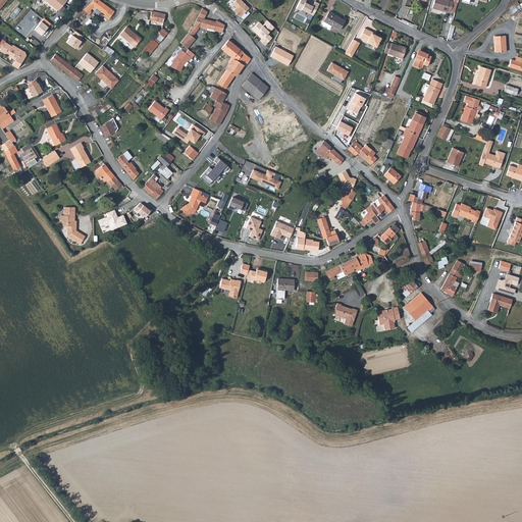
[(47,0),(58,8),(64,0),(47,0)]
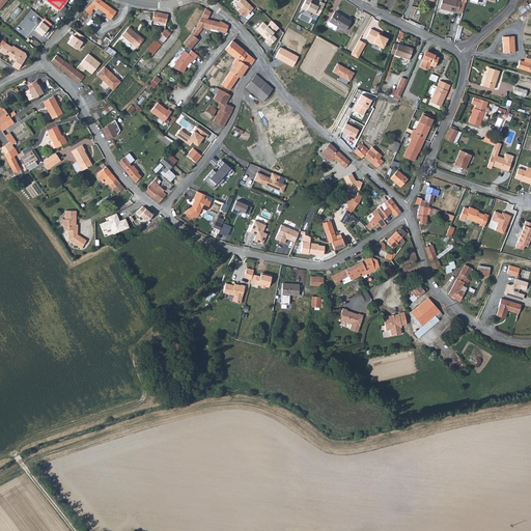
[(101,0),(94,0),(86,10),(90,14),(96,6),(103,11),(108,5),(101,0)]
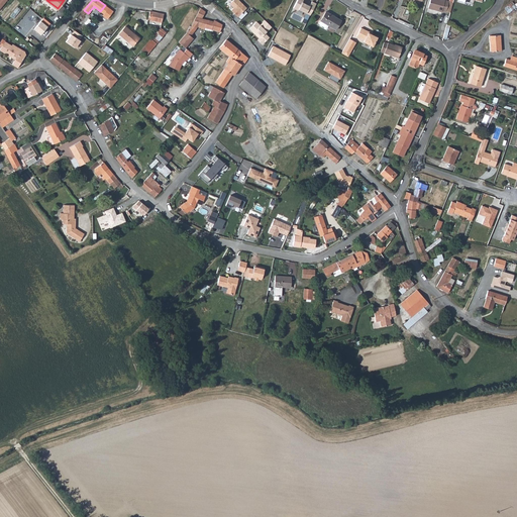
[(238,0),(233,0),(230,4),(234,8),(232,10),(238,17),(247,8),(238,0)]
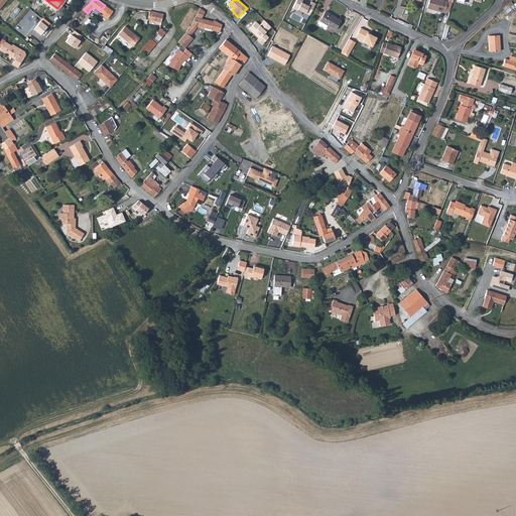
[(296,0),(291,11),(301,16),(303,12),(305,13),(301,21),(305,23),(309,16),(315,4),(311,2),(309,6),(302,3),(303,0),(296,0)]
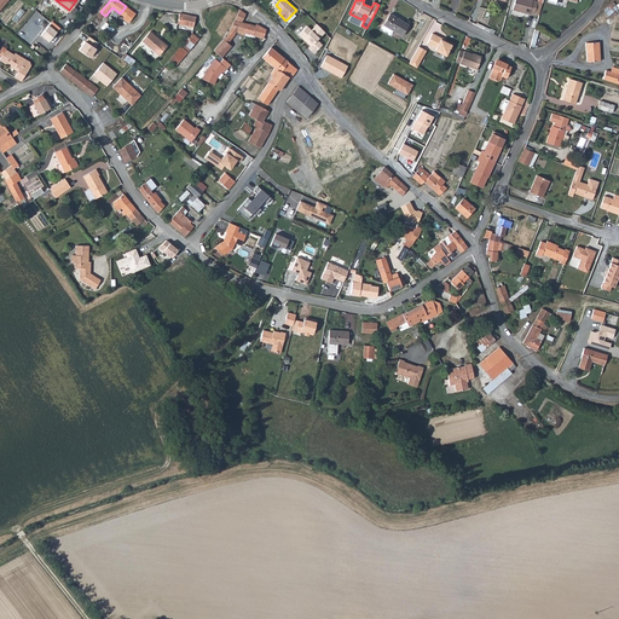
[(538,0),(515,0),(513,7),(530,12),(531,10),(536,12),(538,0)]
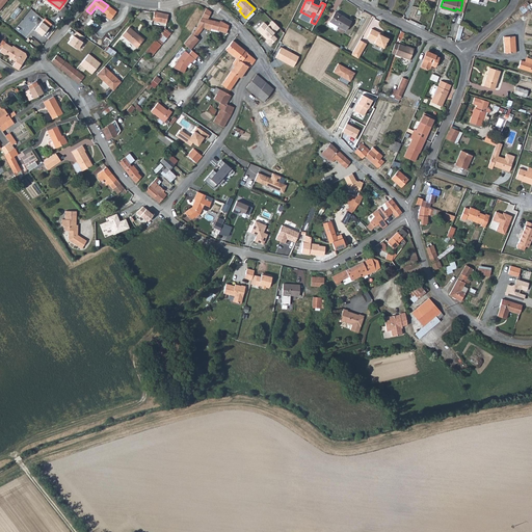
[(529,0),(524,0),(509,14),(514,19),(519,16),(517,15),(531,2),(529,0)]
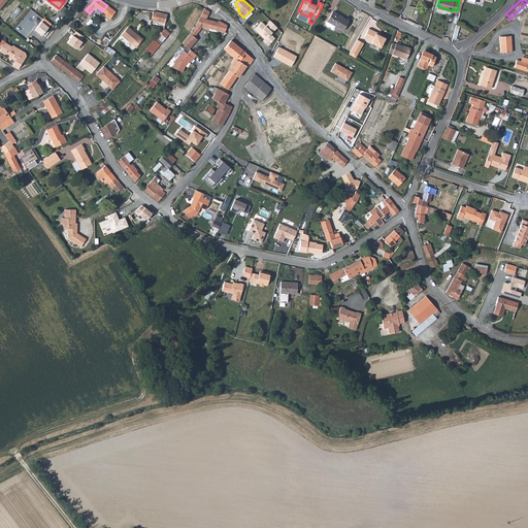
[(107,5),(102,11),(106,14),(105,15),(108,18),(113,9),(107,5)]
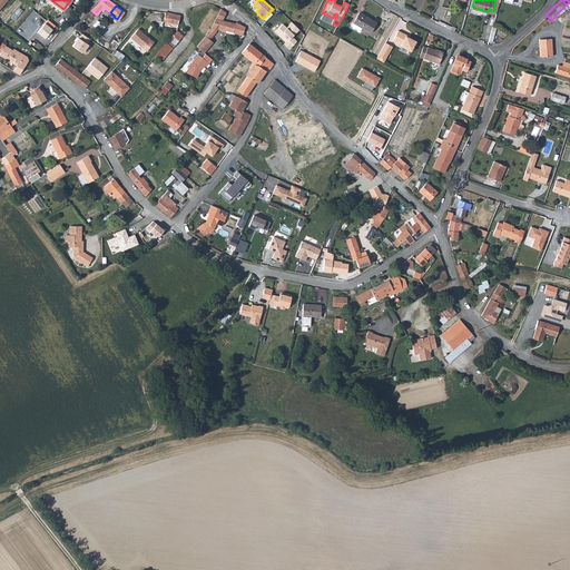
[(227,10),(222,8),(217,17),(224,19),(227,10)]
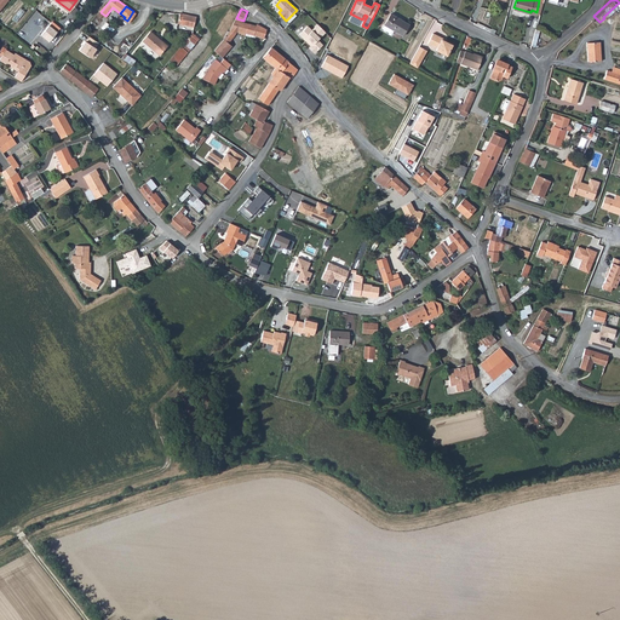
[(197,15),(182,12),(181,23),(196,26),(197,15)]
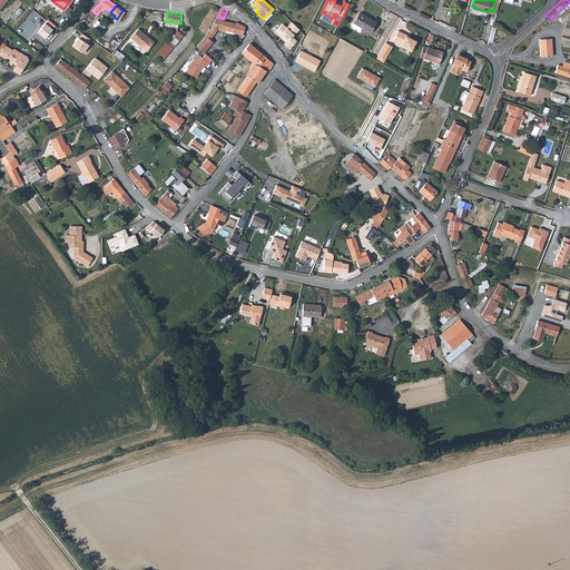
[(375,22),(359,12),(351,26),(356,29),(356,31),(359,31),(360,31),(362,28),(370,32),(375,22)]
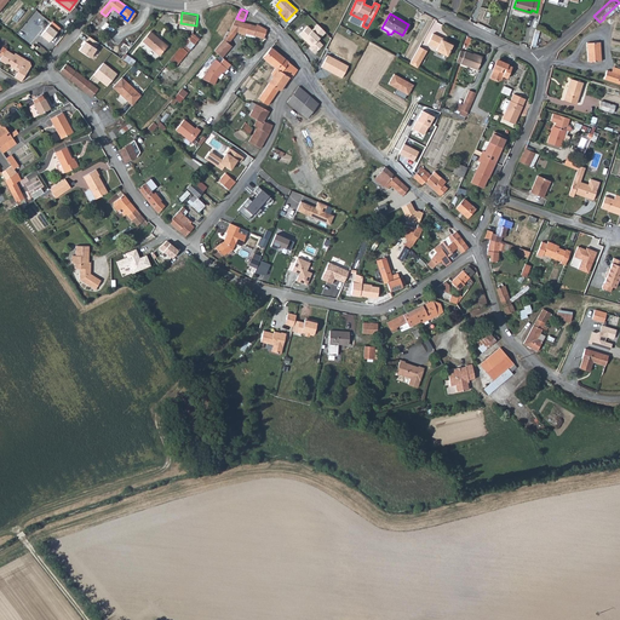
[(264,36),(268,29),(258,22),(258,24),(244,21),(236,18),(230,30),(236,34),(237,32),(246,34),(247,32),(264,36)]
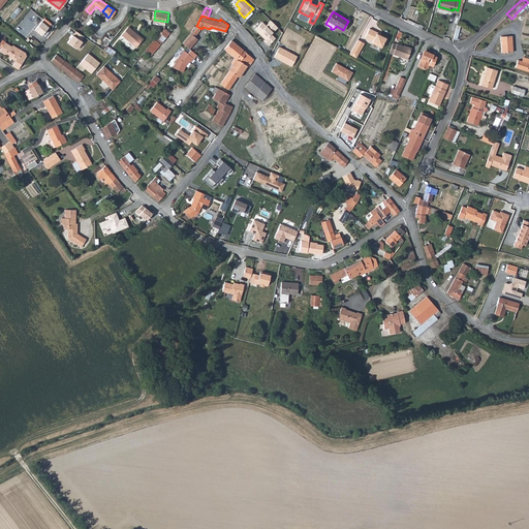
[(35,31),(42,36),(53,24),(44,19),(35,31)]
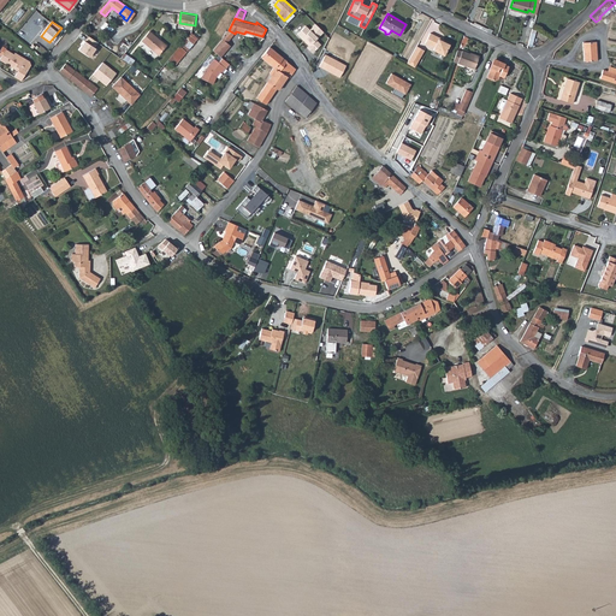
[(323,33),(315,25),(309,30),(306,27),(297,34),(307,43),(309,41),(311,43),(307,48),(312,53),(320,45),(315,40),(323,33)]
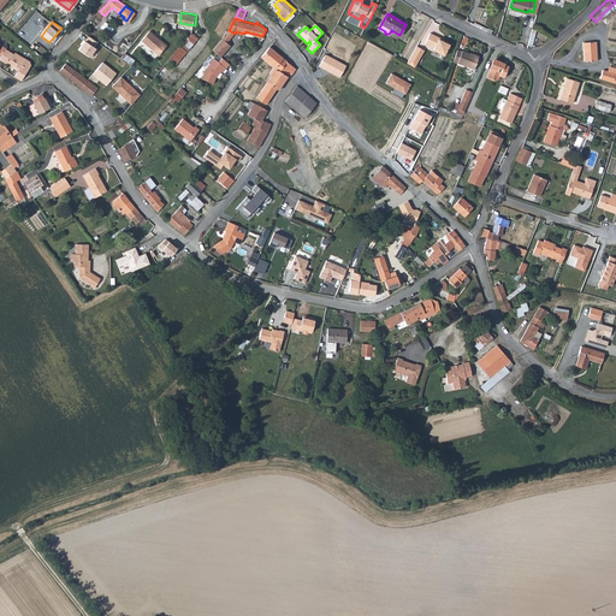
[(165,46),(147,30),(140,39),(158,54),(165,46)]
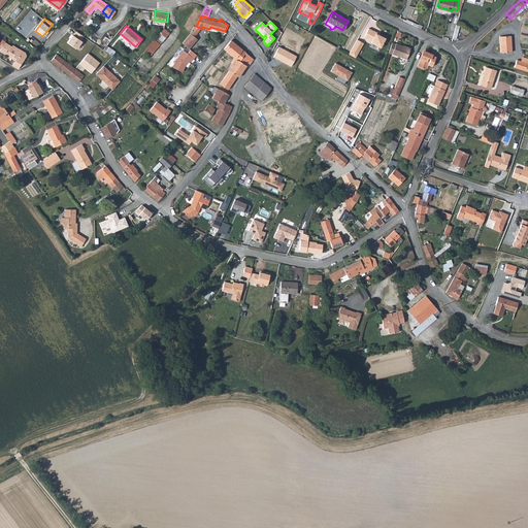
[(376,32),(376,31),(369,27),(364,36),(372,40),(371,41),(381,46),(386,37),(380,34),(376,32)]
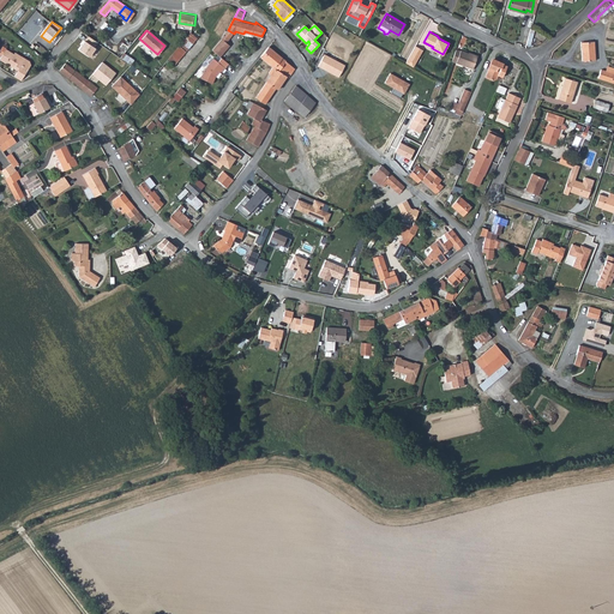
[(192,34),(190,37),(188,40),(184,46),(187,48),(192,43),(194,44),(199,37),(192,34)]
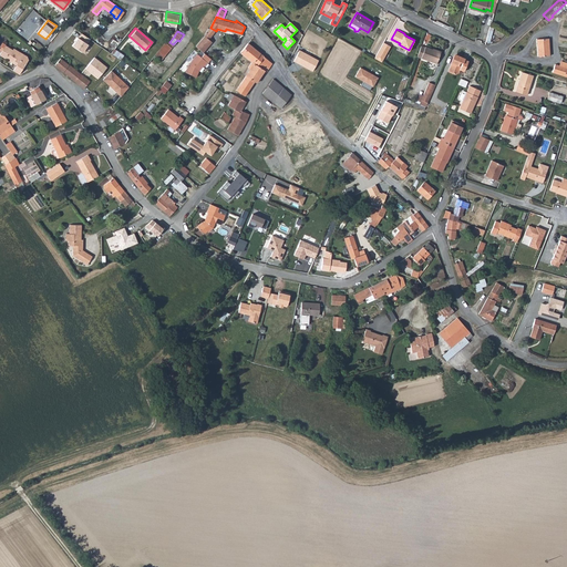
[(72,47),(83,53),(89,45),(88,44),(90,40),(82,34),(72,47)]
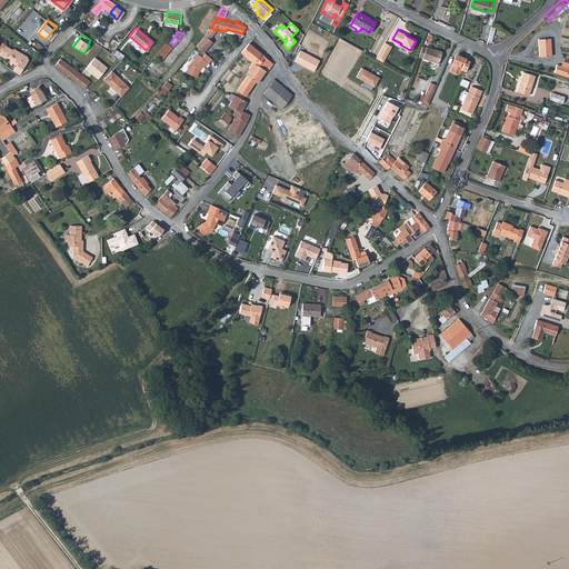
[(197,46),(206,52),(215,41),(206,35),(197,46)]
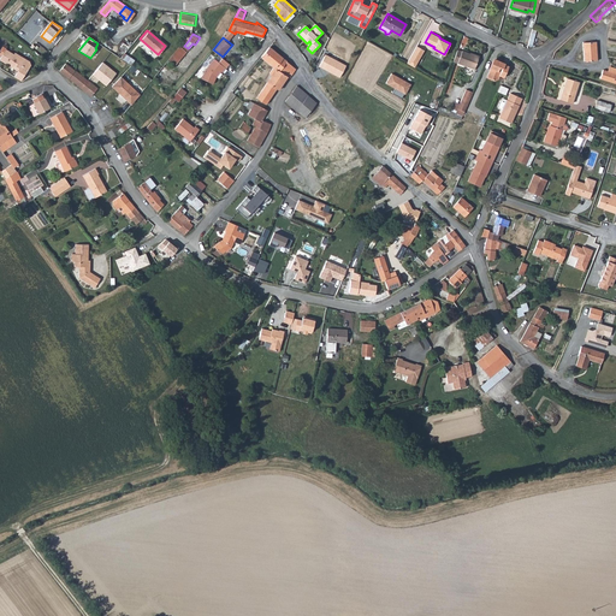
[(598,40),(585,40),(585,58),(598,59),(598,40)]
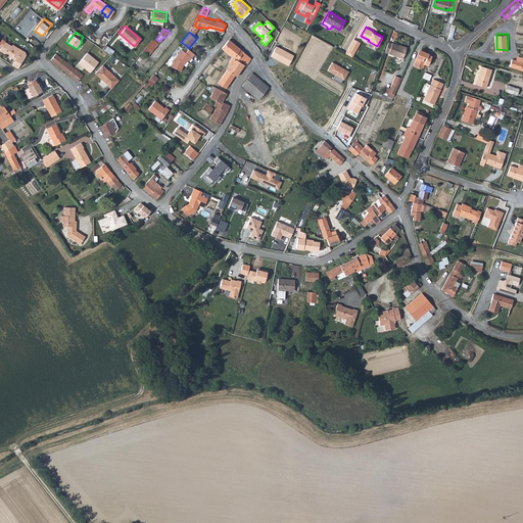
[(156,39),(143,53),(148,57),(161,43),(159,41),(156,39)]
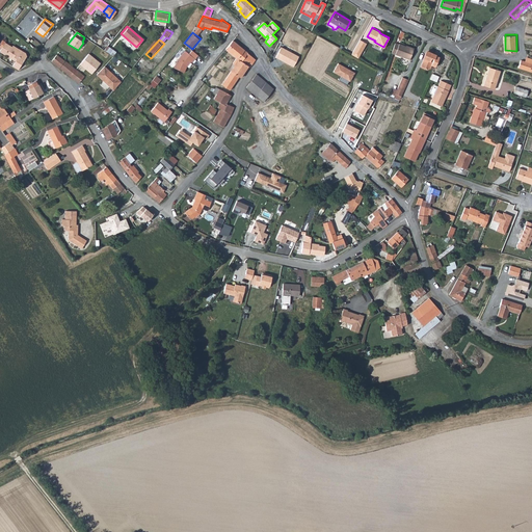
[(248,51),(234,40),(227,48),(240,58),(242,60),(248,51)]
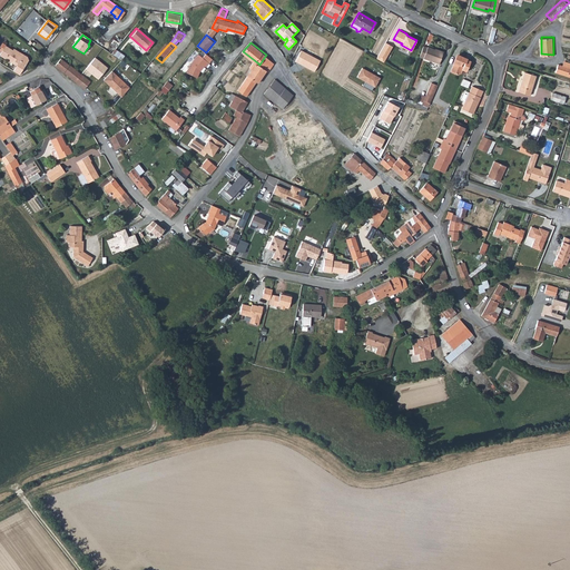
[(385,42),(382,49),(389,52),(392,46),(385,42)]
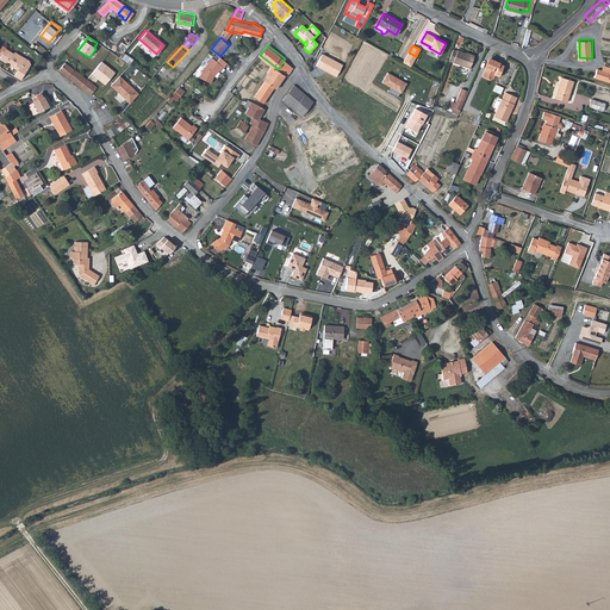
[(16,75),(22,79),(30,63),(30,60),(23,56),(22,57),(6,48),(0,57),(6,62),(7,61),(12,63),(11,64),(19,69),(16,75)]
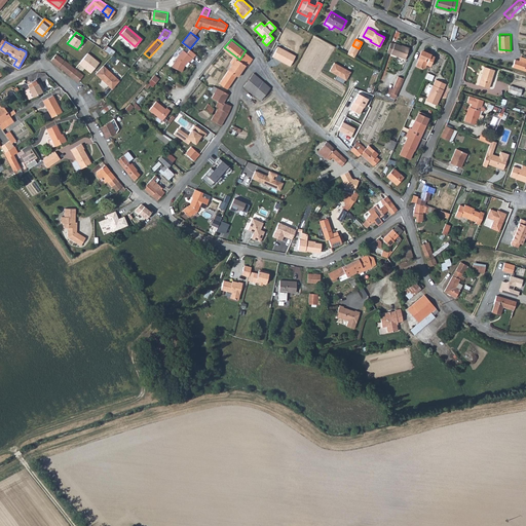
[(391,43),(387,53),(406,60),(409,51),(402,48),(403,47),(396,44),(396,45),(391,43)]
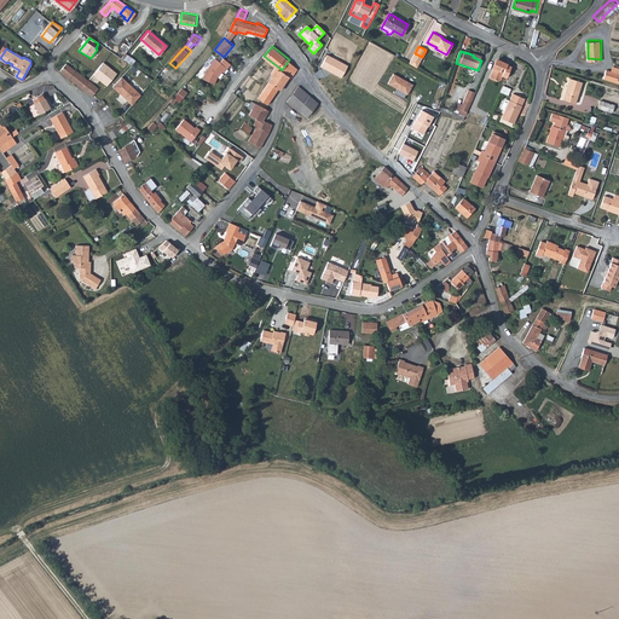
[(415,53),(409,63),(416,67),(422,57),(415,53)]
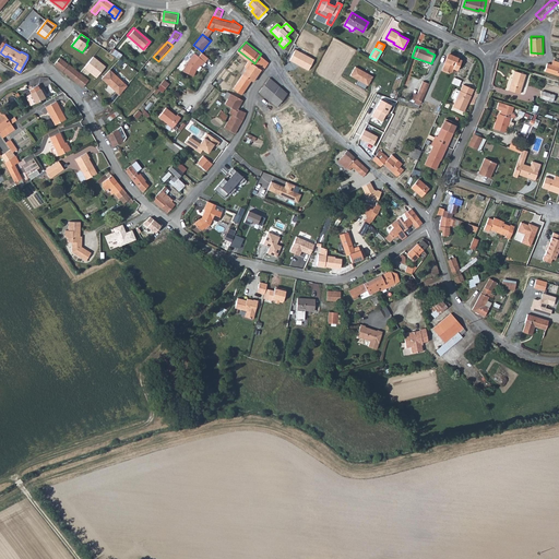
[(110,54),(119,59),(117,63),(121,66),(126,56),(113,49),(110,54)]
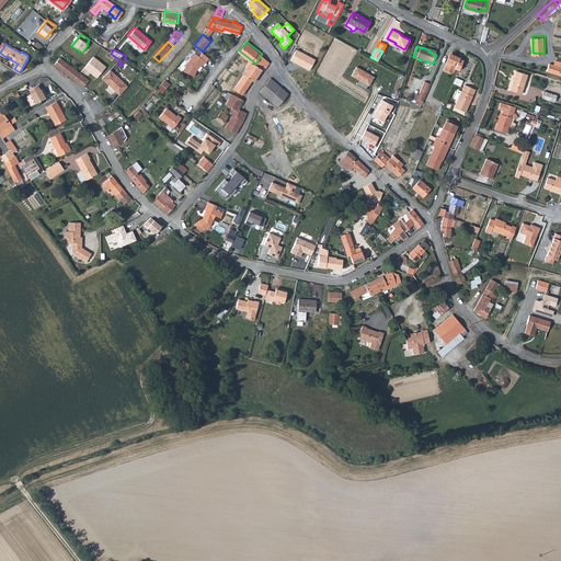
[(297,49),(292,59),(310,69),(316,59),(297,49)]
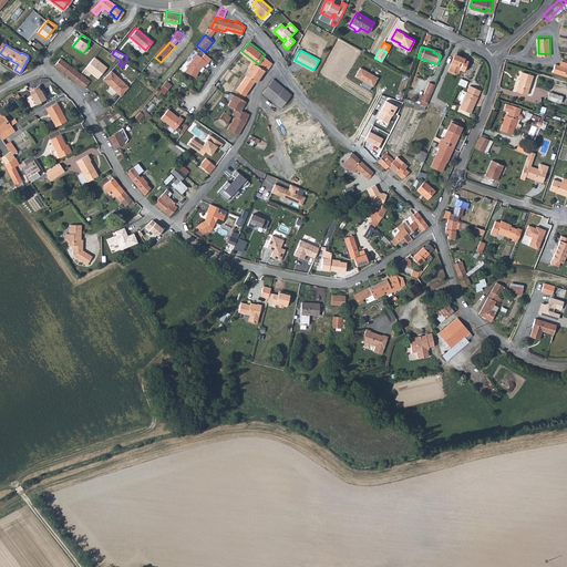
[(186,70),(197,75),(200,69),(205,63),(206,64),(209,61),(198,52),(191,62),(186,70)]
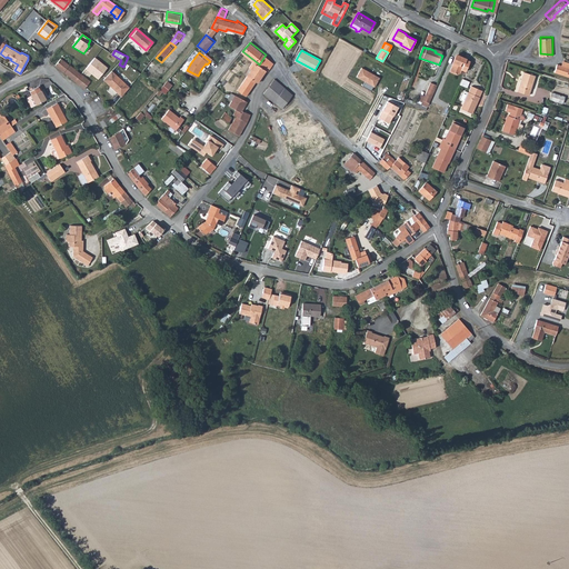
[(466,69),(470,58),(466,57),(467,56),(458,52),(456,57),(457,58),(456,60),(455,60),(451,69),(457,71),(461,70),(462,67),(466,69)]
